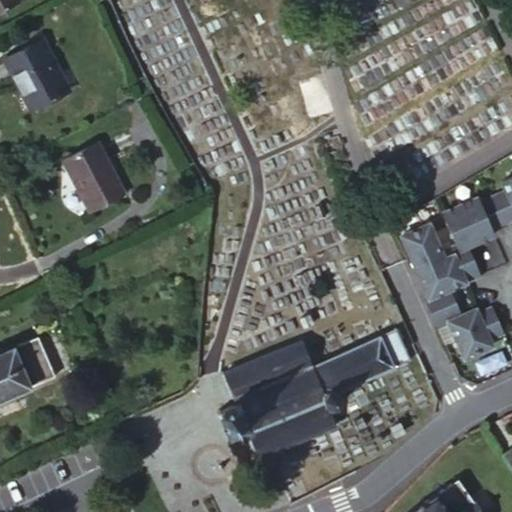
[(0,0),(0,12),(21,0),(0,0)]
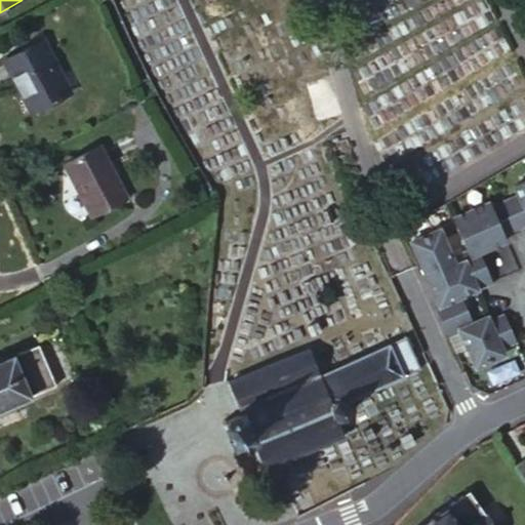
[(70,90),(42,39),(3,61),(32,112),(70,90)]
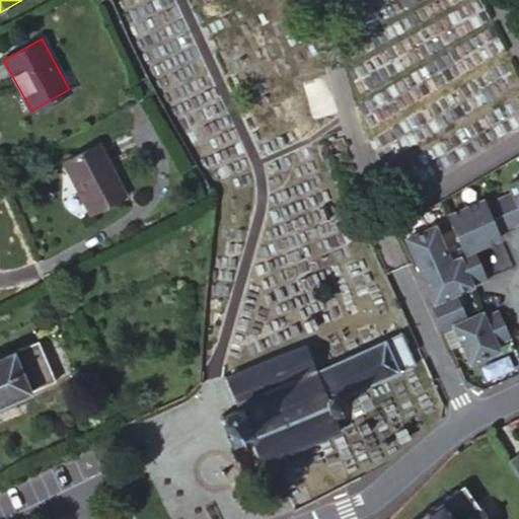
[(125,196),(97,144),(63,164),(90,214),(125,196)]
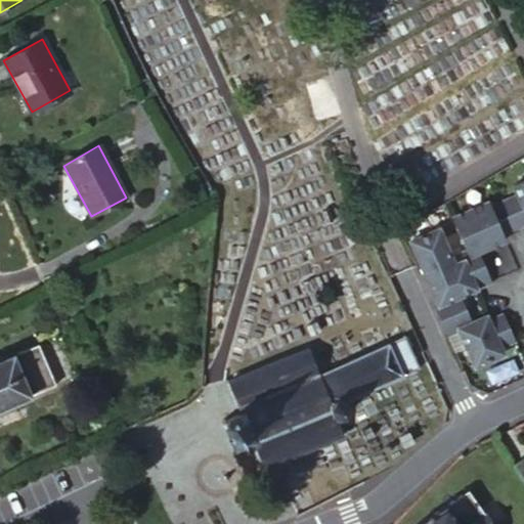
[(515,341),(504,314),(488,321),(482,319),(472,322),(461,295),(490,281),(477,252),(505,239),(501,233),(523,223),(523,180),(513,185),(517,195),(490,208),(488,202),(451,218),(466,251),(450,258),(437,229),(409,242),(438,304),(434,306),(447,336),(459,331),(475,366),(503,354),(500,348),(515,341)]
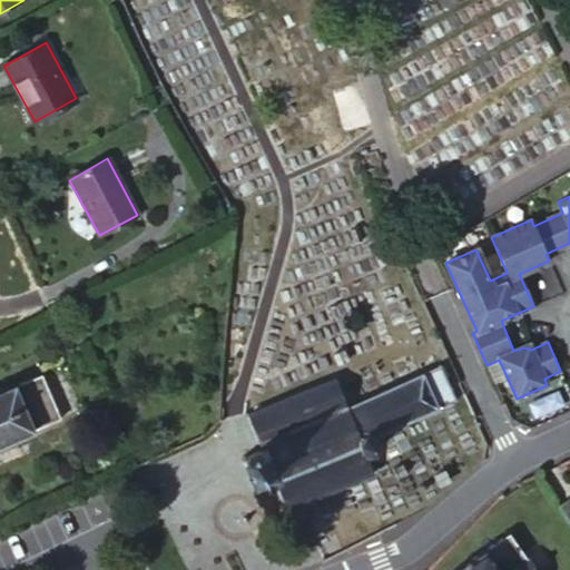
[(455,399),(440,364),(346,404),(334,376),(247,413),(255,433),(258,441),(237,450),(248,474),(268,467),(284,500),(370,464),(362,448),(366,448),(371,446),(374,444),(376,438),(376,433),(455,399)]
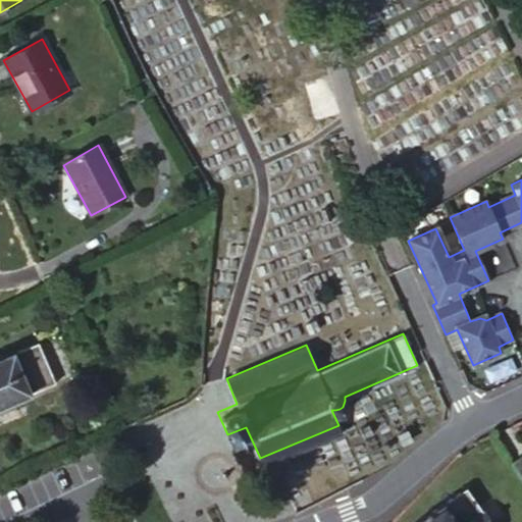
[(0,405),(53,381),(36,344),(0,359),(0,405)]
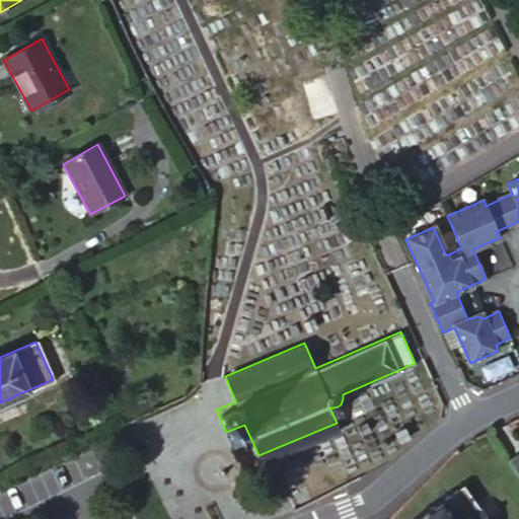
[(518,457),(510,463),(518,476),(518,457)]
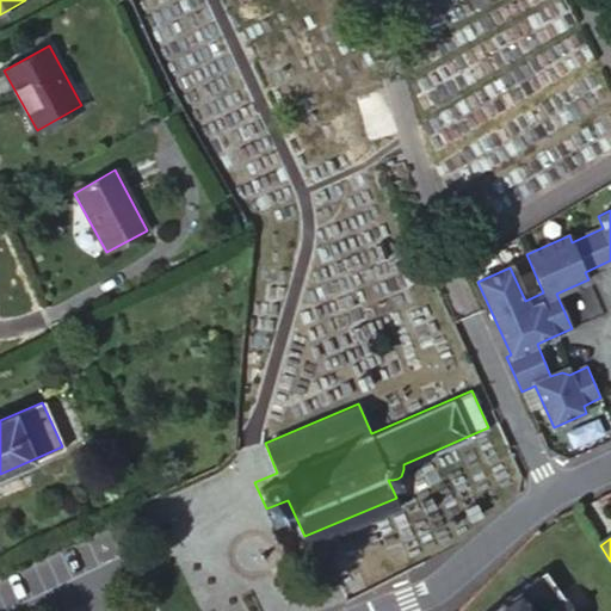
[(572,610),(545,573),(487,610),(572,610)]
